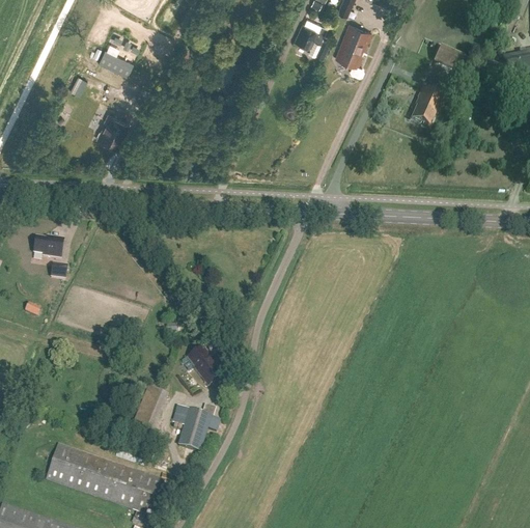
[(340,0),(336,10),(345,15),(353,0),(340,0)]
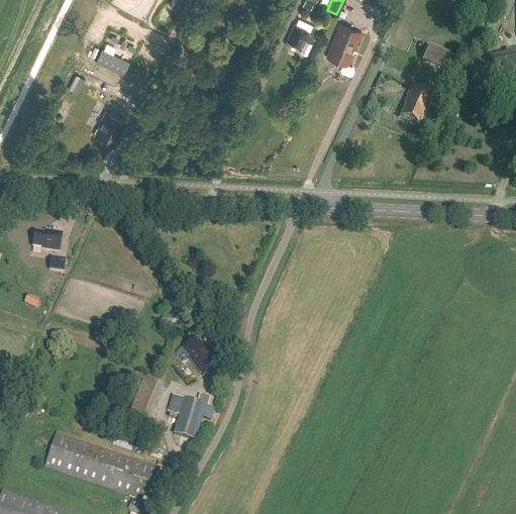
[(507,16),(513,0),(497,0),(493,10),(507,16)]
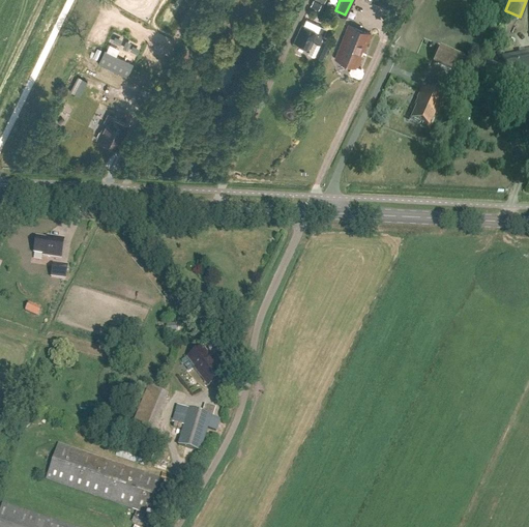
[(328,40),(319,36),(324,25),(304,16),(293,38),(309,46),(307,49),(321,55),(327,40),(328,40)]
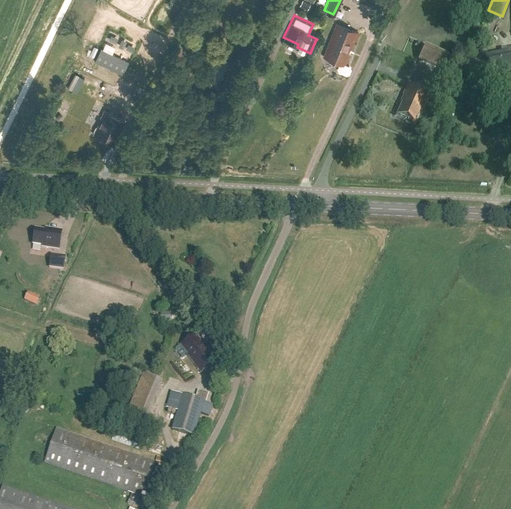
[(355,37),(358,30),(335,20),(322,53),(340,61),(337,66),(338,68),(345,71),(347,70),(349,66),(348,64),(344,62),(347,52),(348,52),(346,51),(352,37),(355,38),(355,37)]
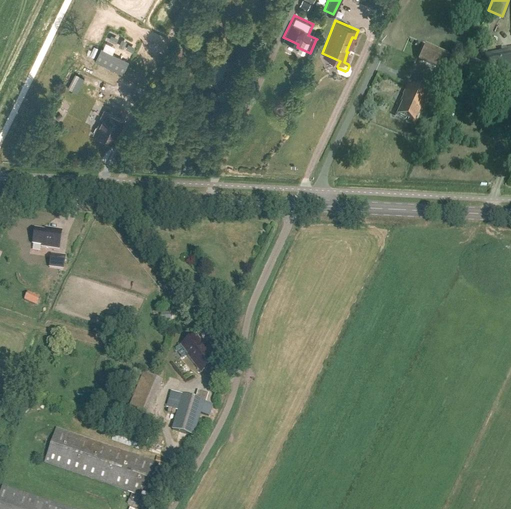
[(417,56),(439,66),(440,65),(446,52),(447,51),(424,41),(417,56)]
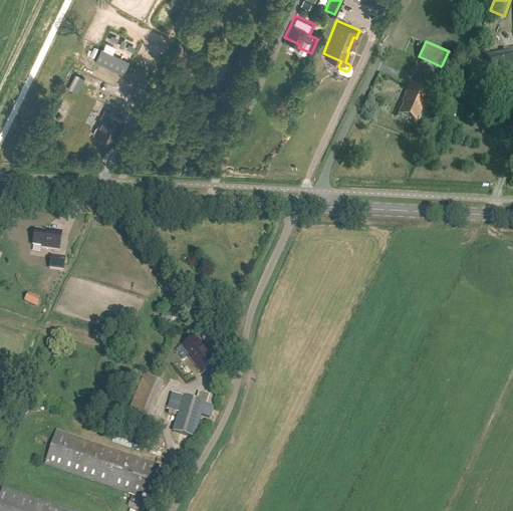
[(512,69),(512,43),(502,46),(502,48),(485,52),(487,59),(481,60),(480,55),(471,57),(475,75),(509,68),(510,70),(512,69)]
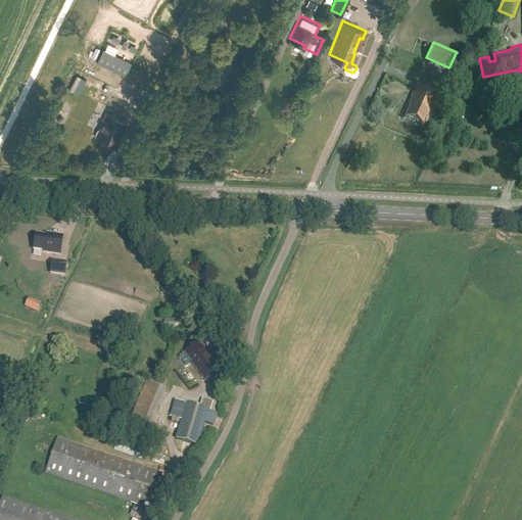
[(97,60),(125,74),(131,61),(103,47),(97,60)]
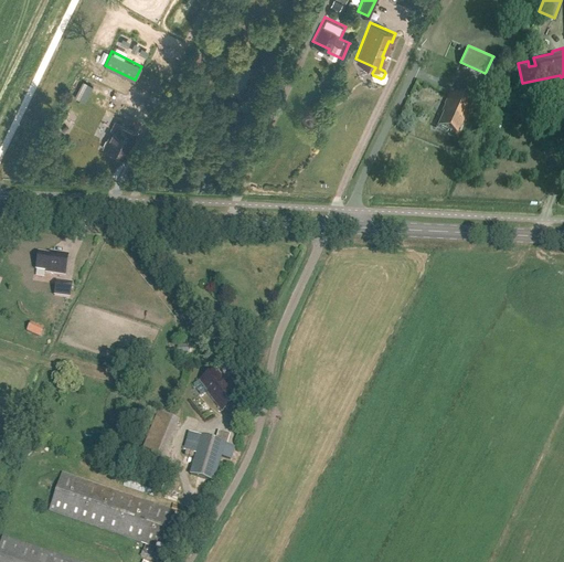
[(503,63),(492,57),(486,72),(498,77),(503,63)]
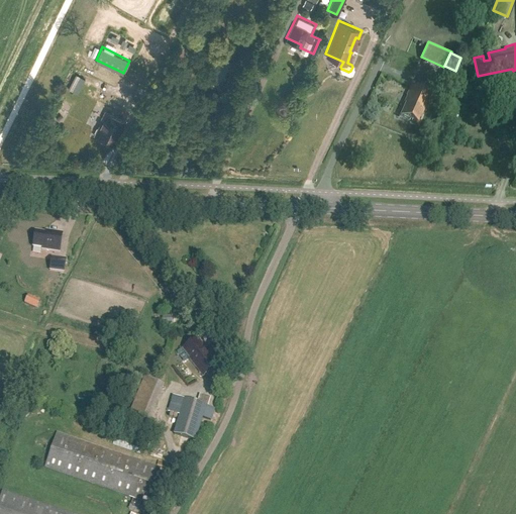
[(425,109),(432,93),(410,83),(405,95),(404,99),(405,100),(400,112),(417,120),(423,108),(425,109)]
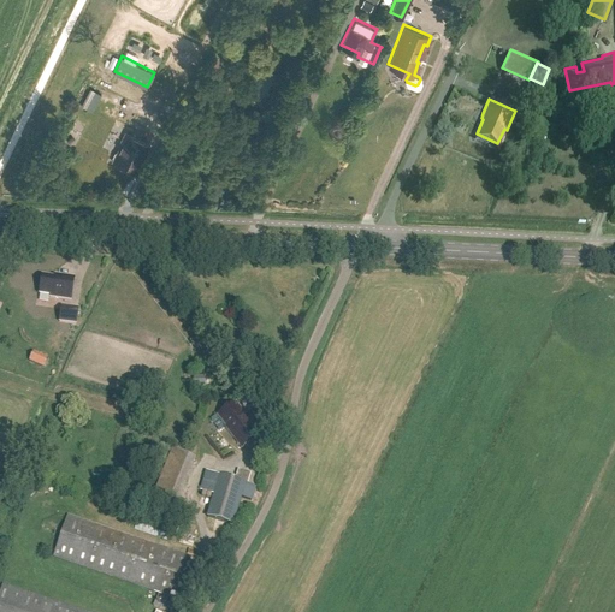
[(135,170),(149,142),(124,130),(118,141),(120,142),(117,149),(114,150),(112,154),(112,156),(112,159),(135,170)]
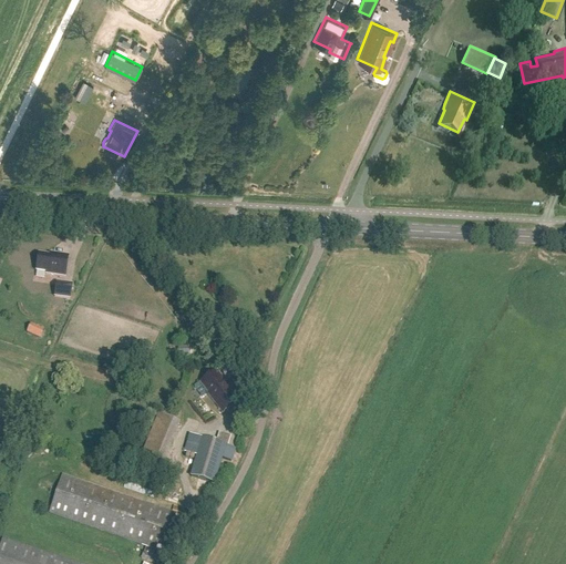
[(64,274),(68,253),(52,250),(51,254),(38,252),(34,268),(44,269),(44,272),(64,274)]
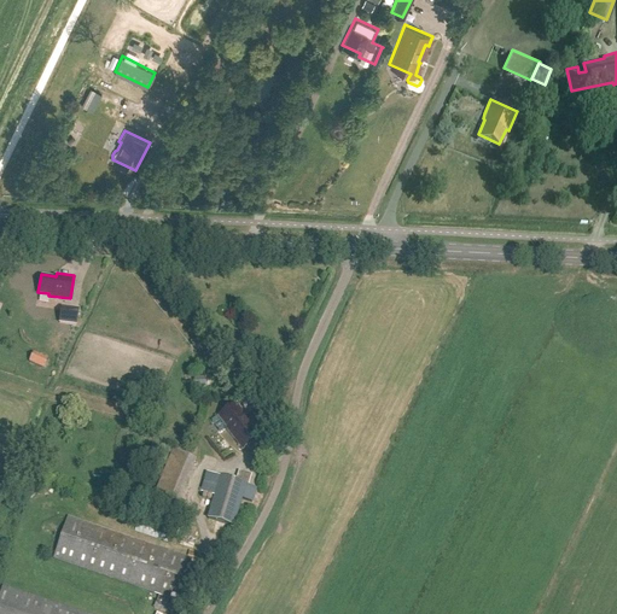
[(76,323),(79,307),(60,304),(58,320),(76,323)]
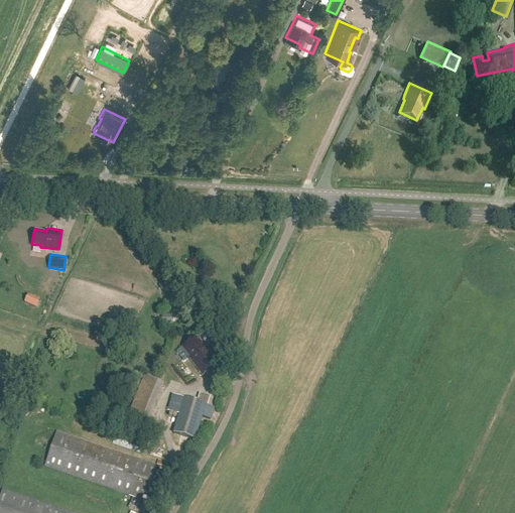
[(36,305),(39,298),(27,292),(23,300),(36,305)]
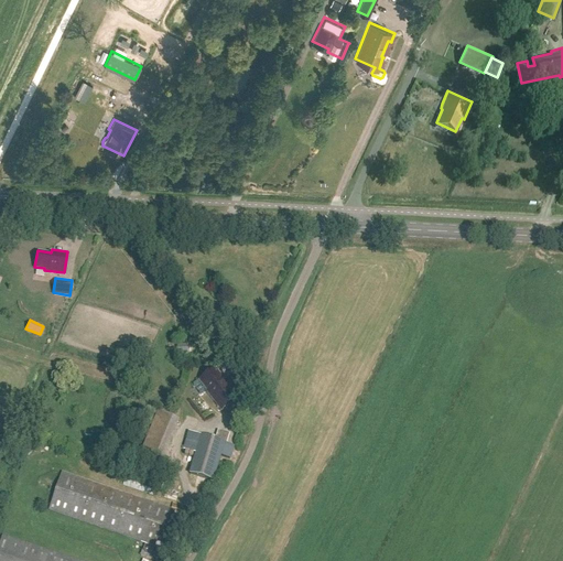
[(219,374),(214,366),(198,377),(206,387),(205,388),(220,408),(238,395),(222,373),(219,374)]
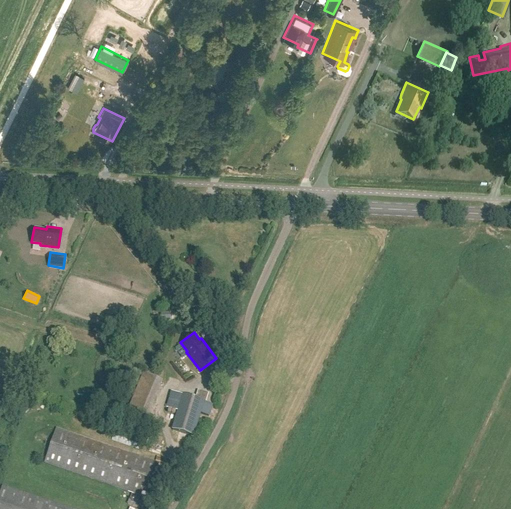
[(145,370),(131,409),(146,414),(160,375),(145,370)]
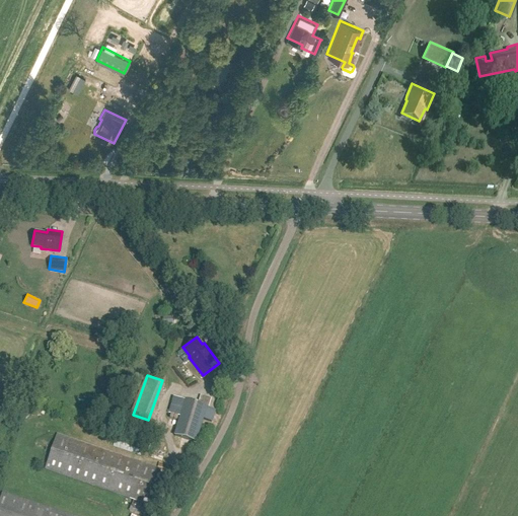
[(211,419),(214,407),(173,394),(168,411),(179,415),(173,434),(195,440),(202,416),(211,419)]
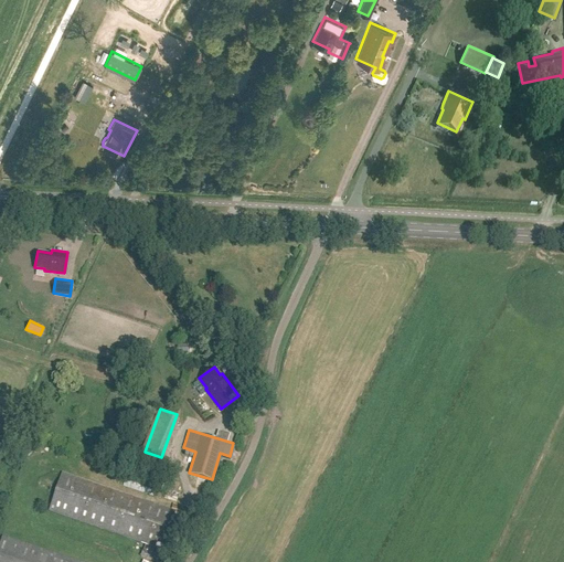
[(159,553),(161,547),(174,509),(61,470),(49,509),(156,544),(153,551),(159,553)]
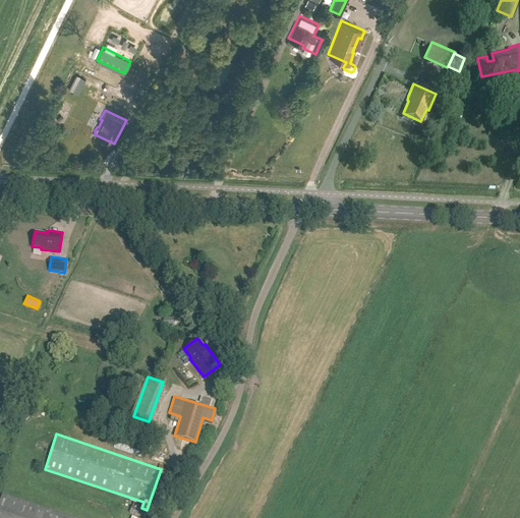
[(0,517),(75,517),(1,493),(0,497),(0,517)]
